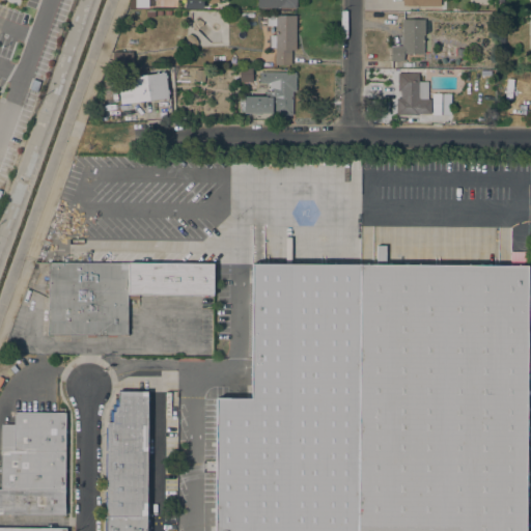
[(201,8),(200,0),(183,0),(184,9),(201,8)]
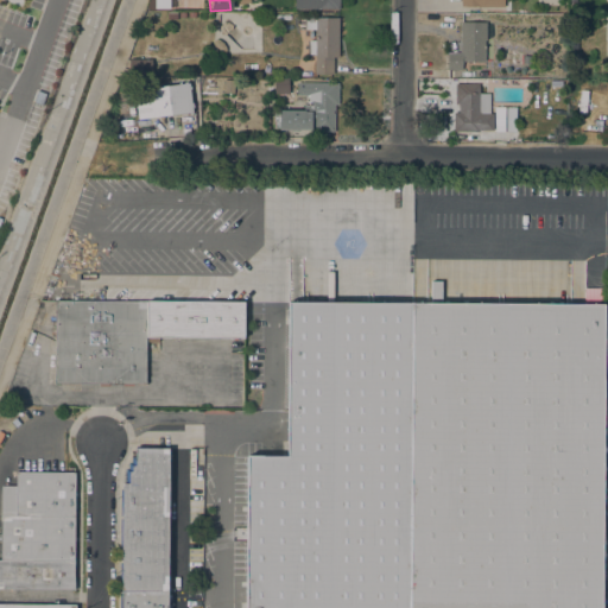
[(339,0),(339,10),(315,10),(315,0),(339,0)]
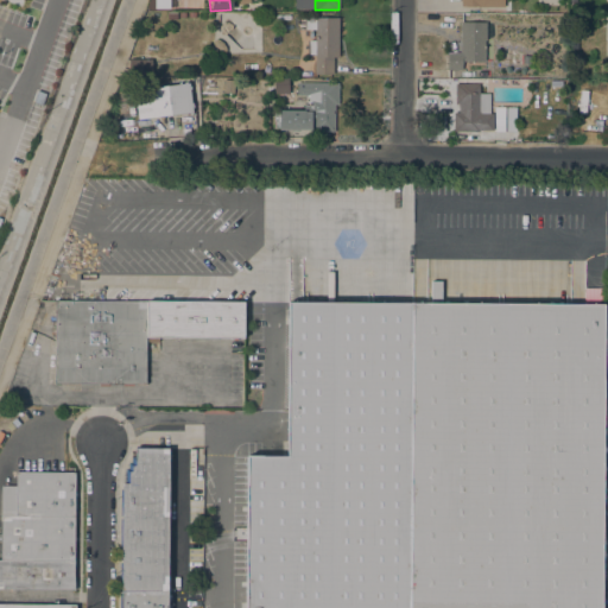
[(339,57),(333,57),(333,74),(314,74),(314,55),(309,55),(309,40),(315,40),(315,30),(304,30),(304,18),(339,18),(339,57)]
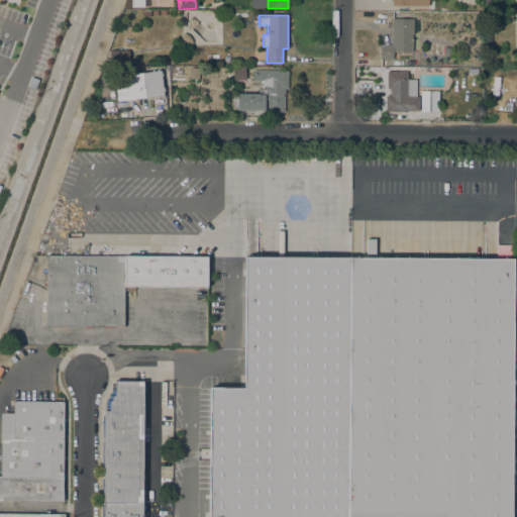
[(391,19),(413,19),(413,34),(412,34),(412,54),(392,53),(392,60),(380,60),(380,45),(391,45),(391,19)]
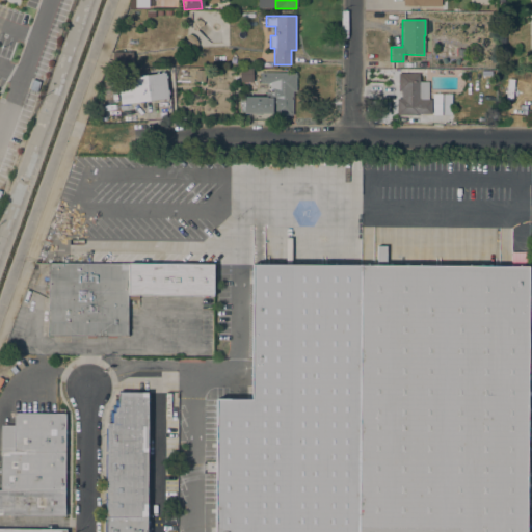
[(131,52),(112,52),(112,64),(131,64),(131,52)]
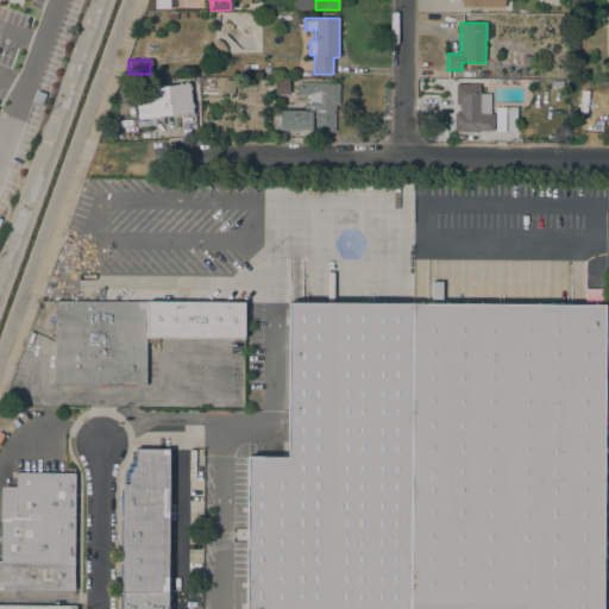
[(234,81),(233,94),(224,94),(224,80),(234,81)]
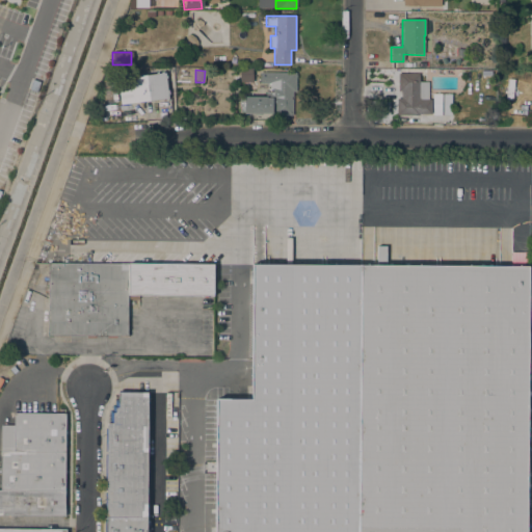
[(238,70),(239,82),(251,81),(250,70),(238,70)]
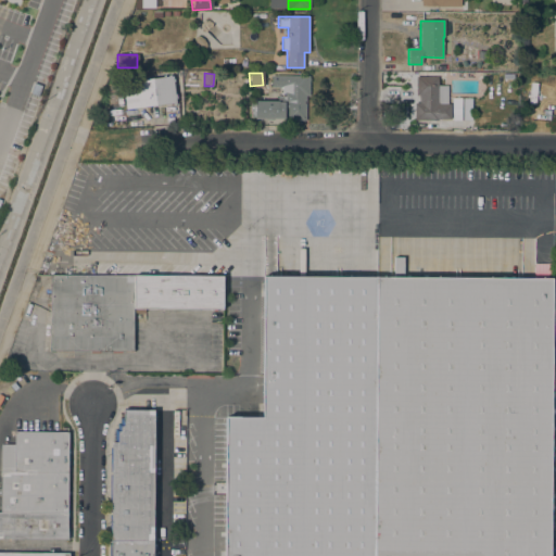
[(278,75),(279,75),(279,73),(289,73),(289,76),(308,76),(308,96),(305,96),(305,121),(287,121),(287,118),(255,117),(255,101),(277,101),(277,96),(281,96),(281,87),(272,87),(272,76),(278,76),(278,75)]
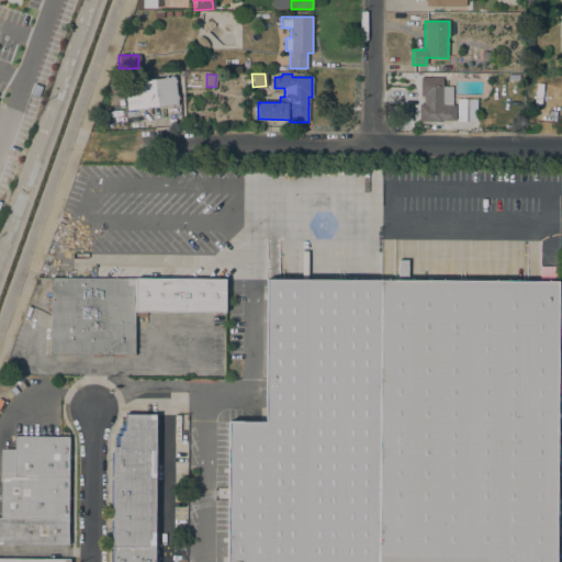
[(126,111),(123,83),(175,77),(178,104),(126,111)]
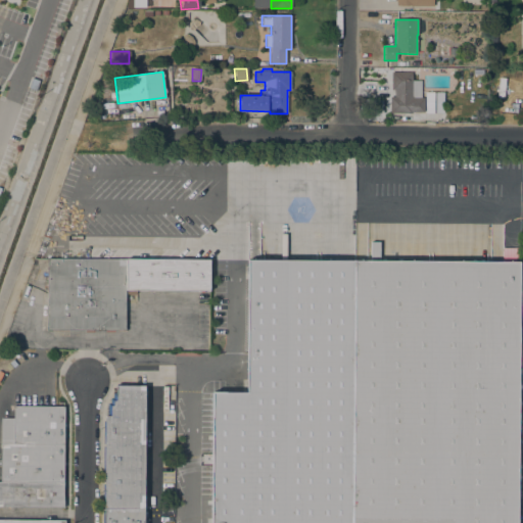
[(412,73),(412,81),(421,81),(421,98),(424,98),(424,112),(412,112),(412,113),(389,113),(389,97),(393,97),(393,90),(391,90),(391,73),(412,73)]
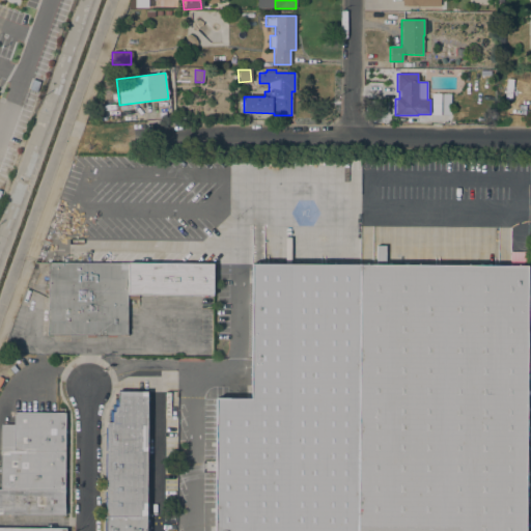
[(449,94),(431,93),(430,114),(449,115),(449,94)]
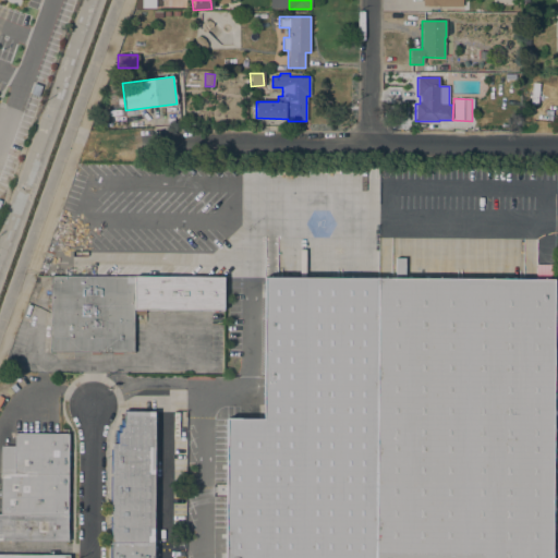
[(223,312),(134,311),(134,353),(49,352),(50,276),(223,277),(223,312)]
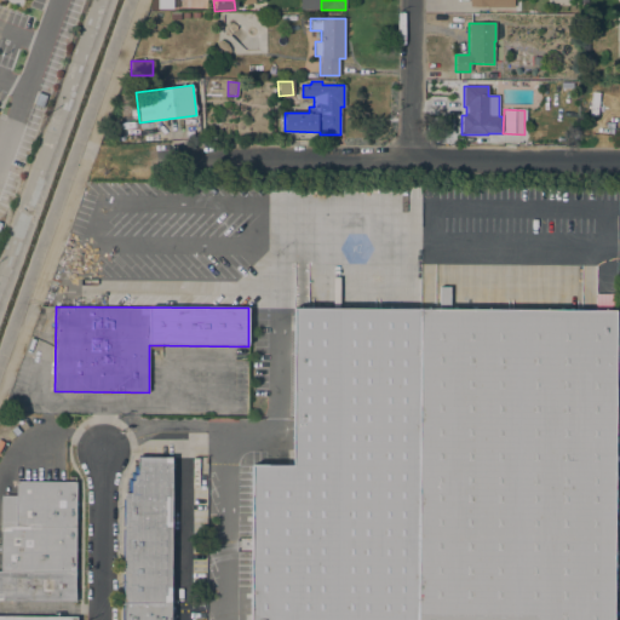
[(419,309),(417,619),(250,619),(251,465),(293,465),(293,309),(419,309)]
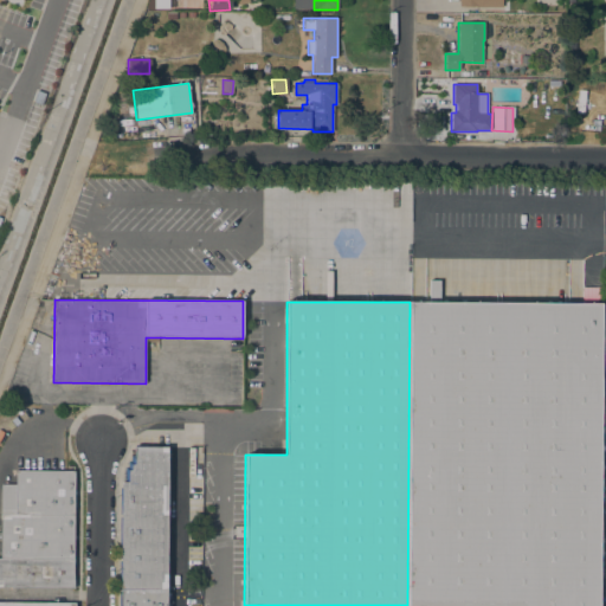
[(601,303),(599,605),(407,605),(410,302),(601,303)]
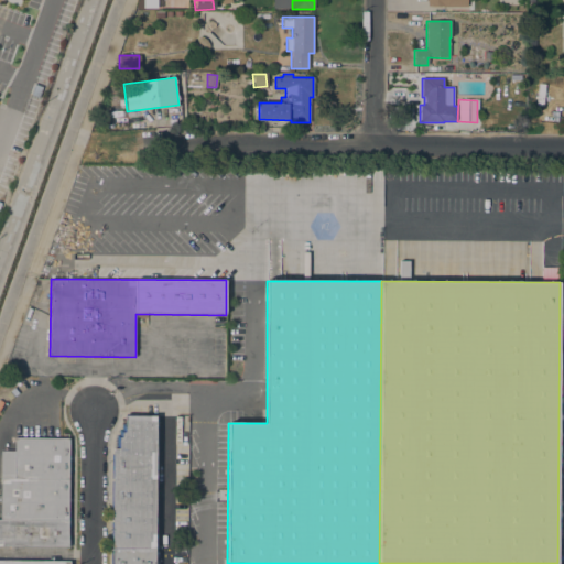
[(36,302),(30,300),(35,286),(41,289),(36,302)]
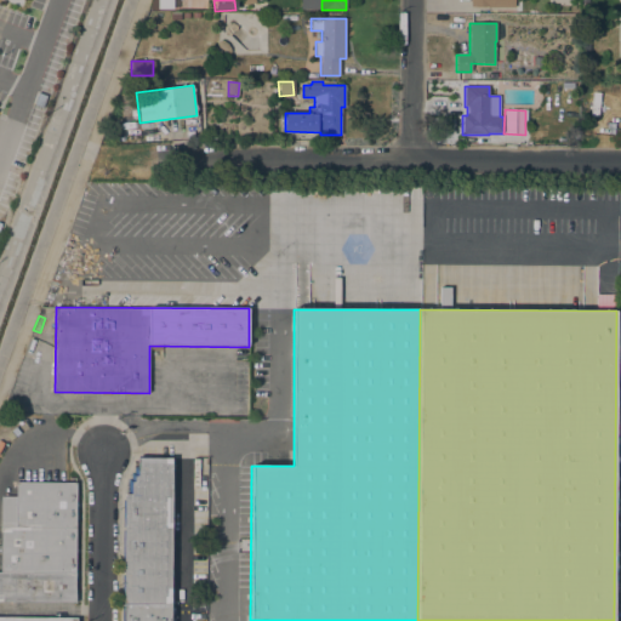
[(171,605),(124,604),(124,603),(124,576),(124,568),(124,530),(124,528),(125,500),(125,494),(127,494),(131,494),(131,482),(134,482),(134,476),(137,476),(137,466),(137,459),(138,459),(152,459),(172,459),(171,605)]
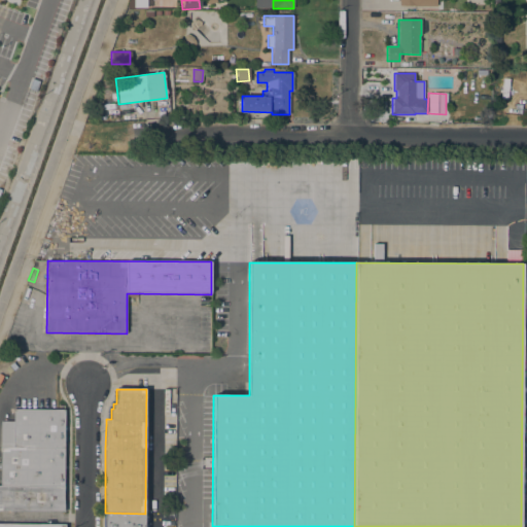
[(111,419),(111,409),(113,409),(113,403),(116,403),(116,395),(113,395),(113,401),(111,401),(110,407),(108,407),(108,419),(111,419)]
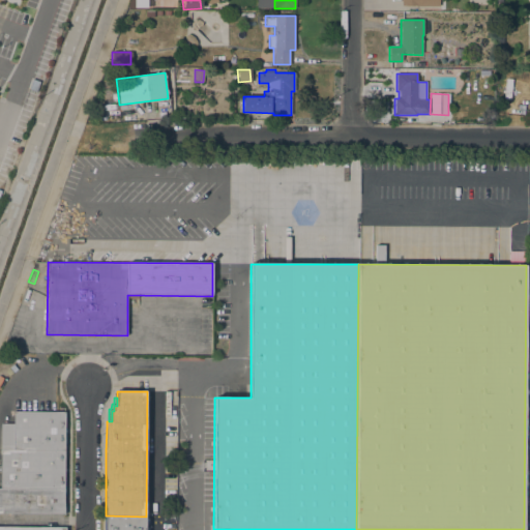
[(0,466),(1,423),(13,423),(13,411),(64,411),(63,514),(0,514),(0,466)]
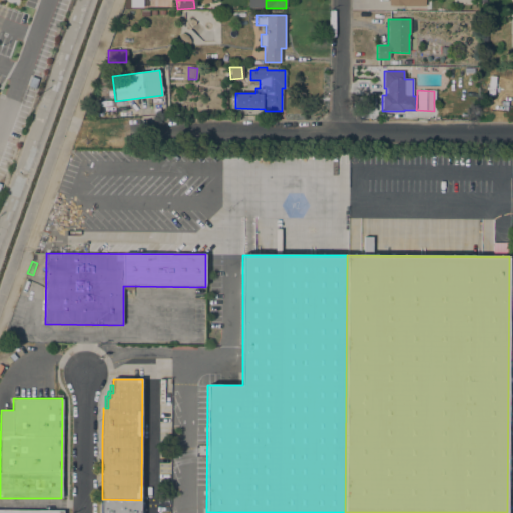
[(101,512),(102,501),(102,499),(141,500),(140,512),(101,512)]
